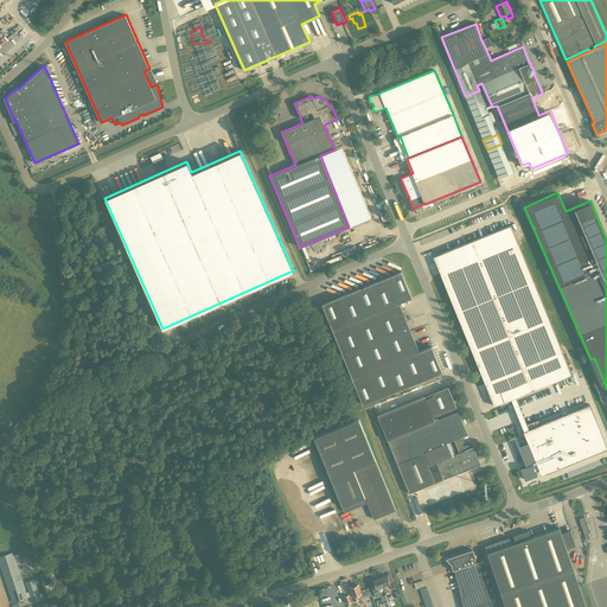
[(562,352),(510,225),(462,246),(468,262),(440,274),(485,384),(490,395),(567,364),(562,352)]
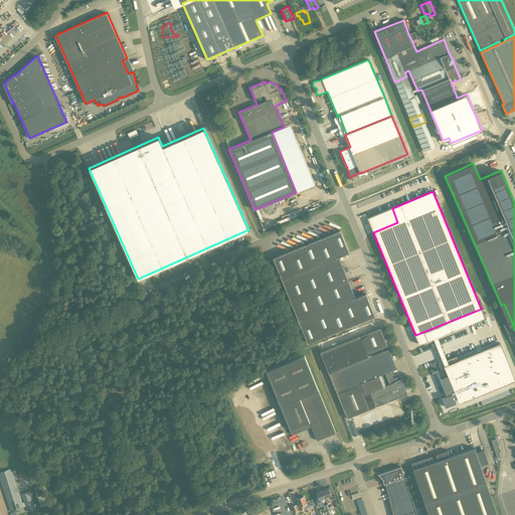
[(291,300),(347,277),(339,256),(349,252),(340,230),(274,258),(291,300)]
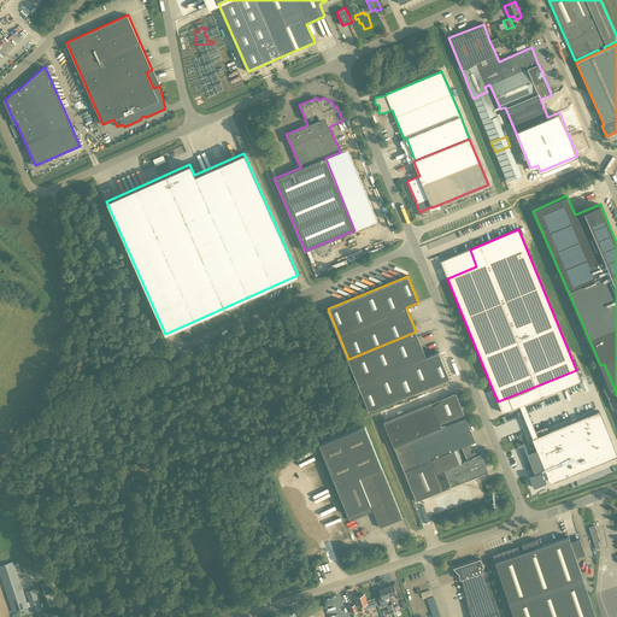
[(369,411),(450,378),(439,352),(425,357),(416,331),(348,359),(369,411)]
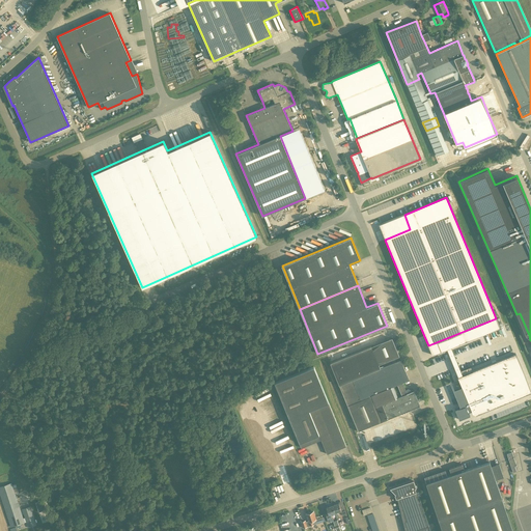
[(404,388),(402,383),(409,381),(400,360),(391,336),(371,346),(330,363),(350,411),(404,388)]
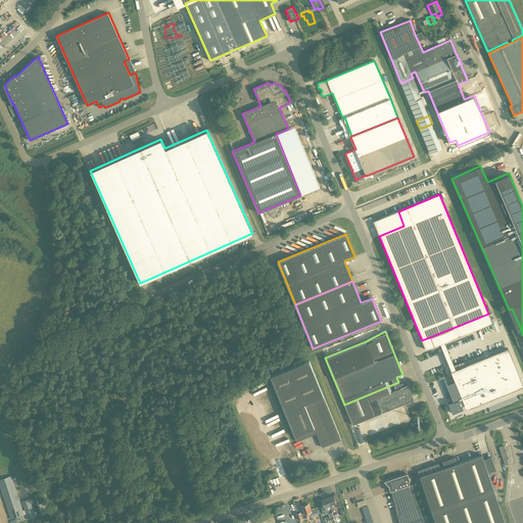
[(522,385),(508,348),(450,371),(455,380),(448,383),(446,386),(453,400),(452,401),(449,406),(452,410),(455,411),(459,410),(461,406),(464,405),(465,407),(468,408),(522,386),(522,385)]
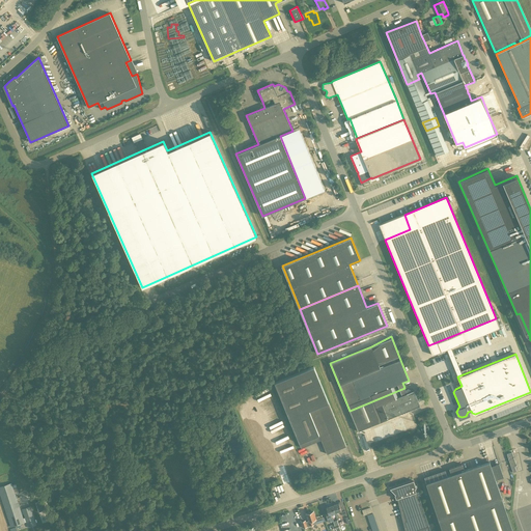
[(327,454),(346,446),(314,367),(275,383),(301,448),(320,440),(327,454)]
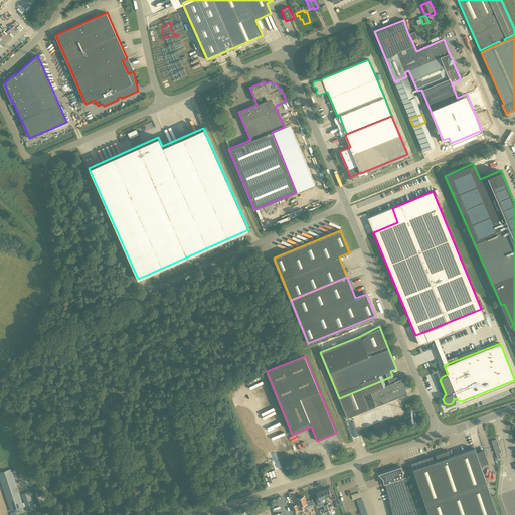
[(432,370),(441,366),(443,371),(443,370),(439,360),(428,364),(432,370)]
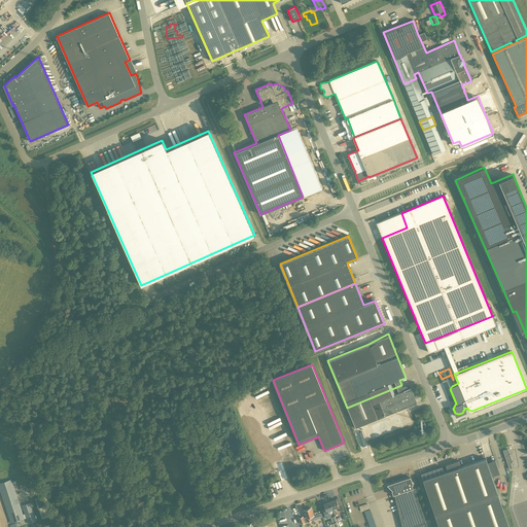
[(347,408),(355,428),(383,417),(398,411),(417,403),(410,388),(407,389),(406,388),(403,387),(402,388),(401,385),(347,408)]
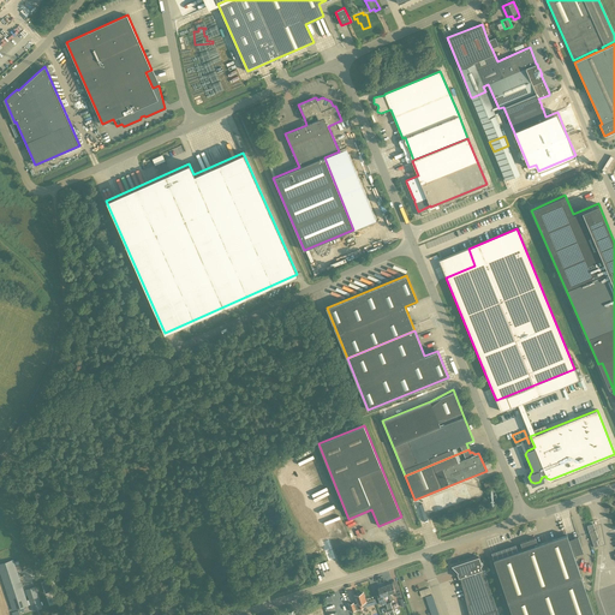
[(451,493),(436,499),(440,508),(454,503),(451,493)]
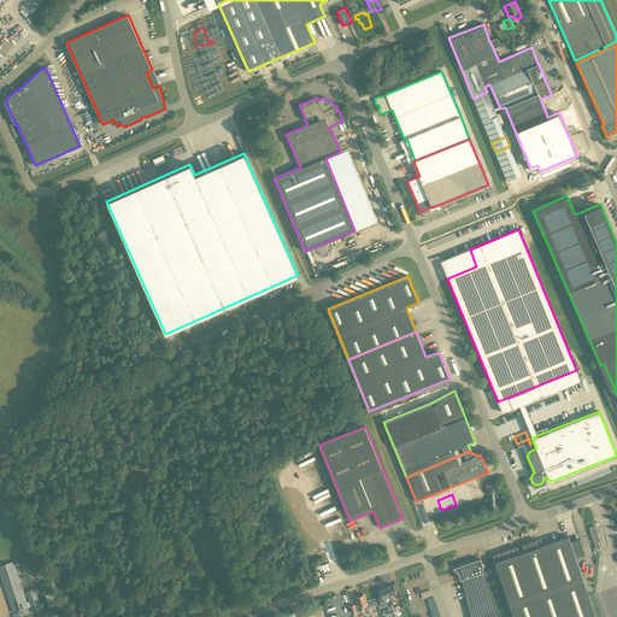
[(598,542),(600,541),(595,526),(589,528),(595,548),(600,547),(598,542)]
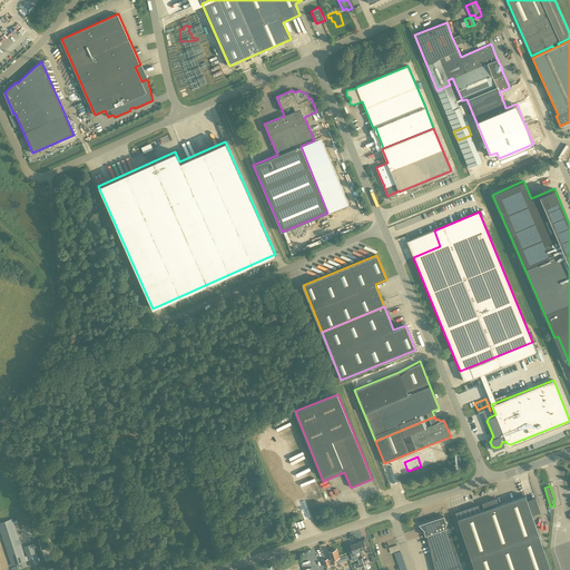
[(537,502),(528,505),(524,495),(498,505),(495,499),(481,503),(483,510),(457,519),(473,569),(549,569),(531,516),(540,513),(537,502)]
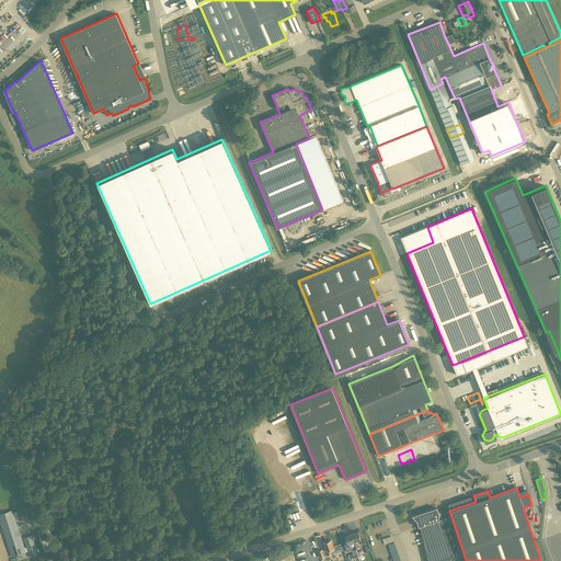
[(454,560),(441,519),(439,521),(437,516),(438,515),(436,508),(412,516),(418,522),(420,522),(422,525),(420,526),(427,560),(434,560),(441,559),(441,560),(454,560)]
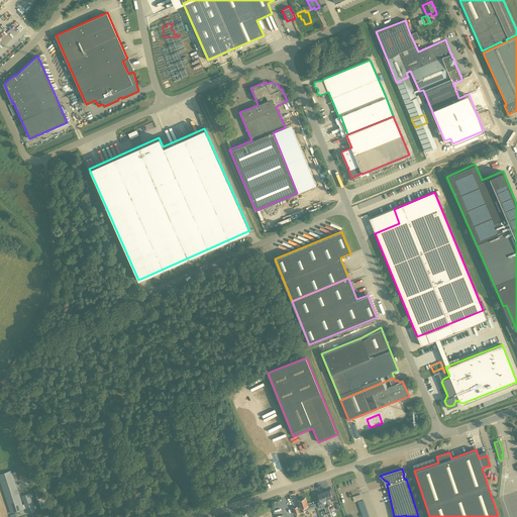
[(0,479),(11,513),(23,509),(11,471),(0,474),(0,479)]
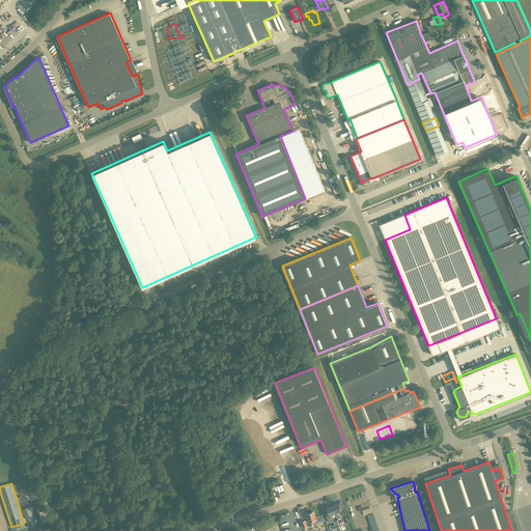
[(340,507),(338,503),(332,505),(335,513),(336,519),(338,518),(339,515),(338,512),(341,511),(342,515),(346,514),(343,506),(340,507)]
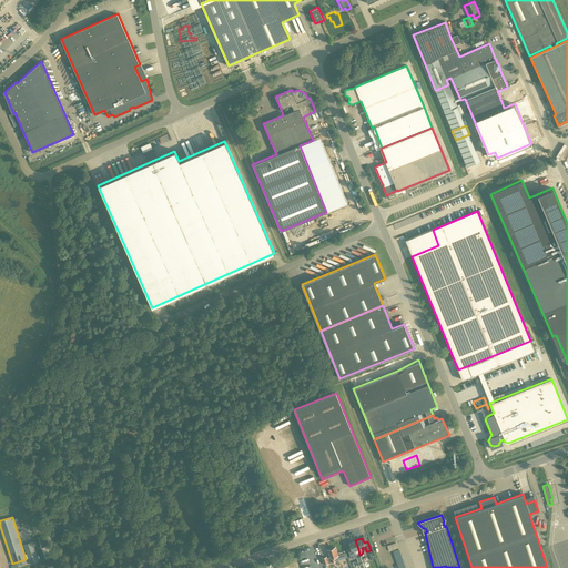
[(355,557),(353,550),(358,549),(355,540),(348,543),(351,549),(348,550),(351,559),(355,557)]
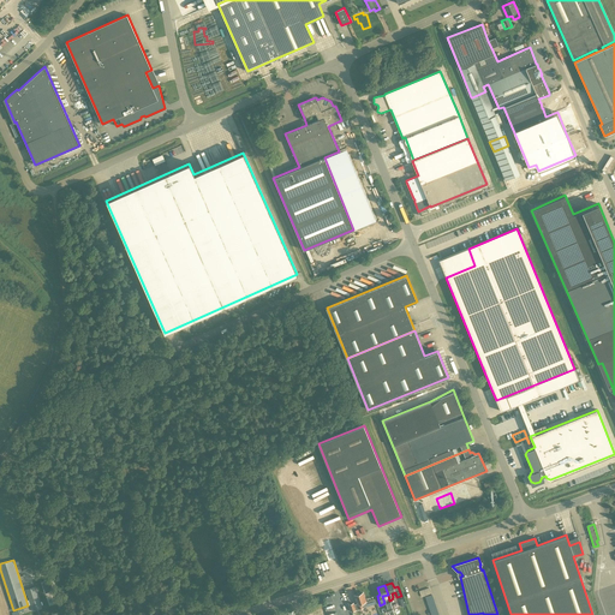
[(33,611),(42,608),(35,586),(25,590),(33,611)]
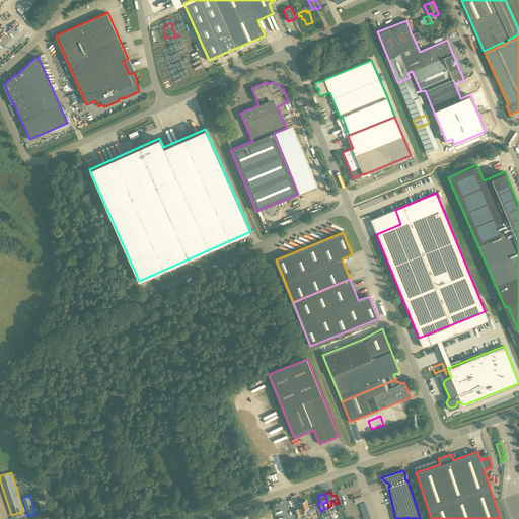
[(299,502),(301,509),(300,509),(301,510),(299,510),(298,509),(294,510),(296,516),(306,512),(305,509),(308,508),(306,500),(299,502)]
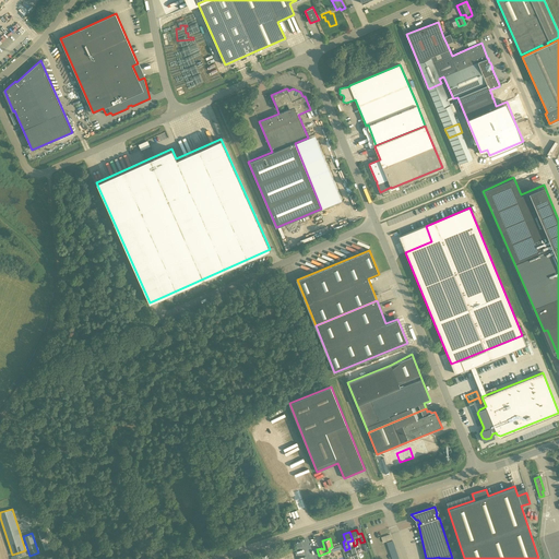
[(392,558),(400,558),(393,539),(387,542),(392,558)]
